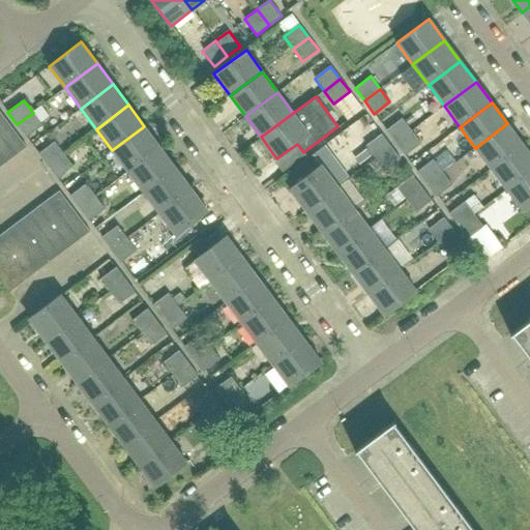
[(0,111),(0,134),(0,135),(11,126),(0,111)]
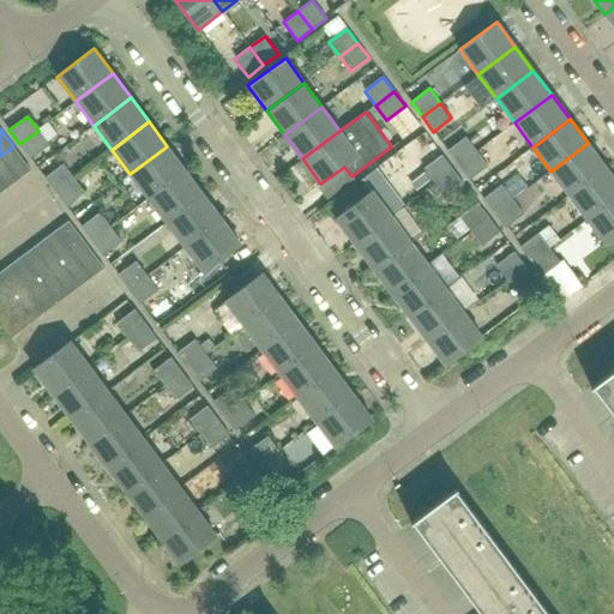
[(49,145),(38,131),(19,144),(30,158),(49,145)]
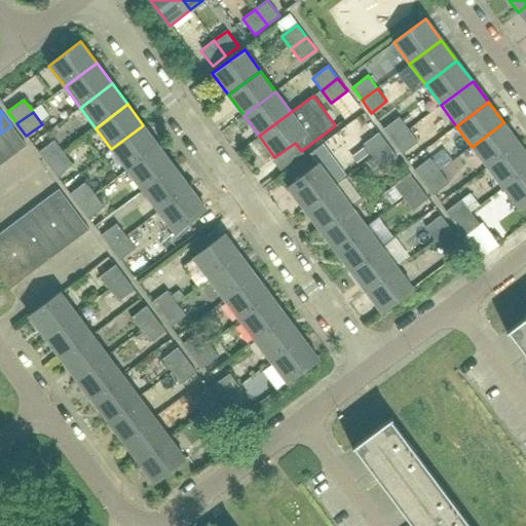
[(383,129),(392,142),(409,130),(400,118),(383,129)]
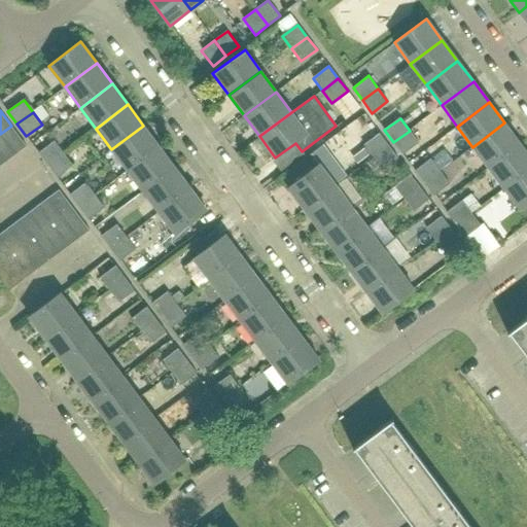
[(472,147),(488,168),(520,144),(504,123),(472,147)]
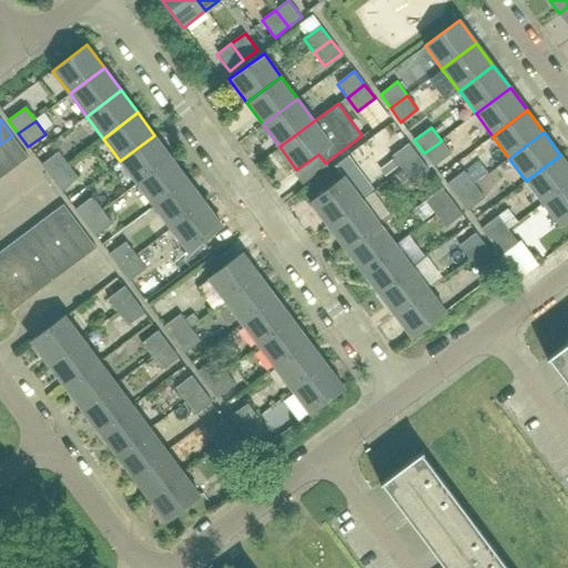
[(0,144),(17,165),(28,156),(12,135),(0,144)]
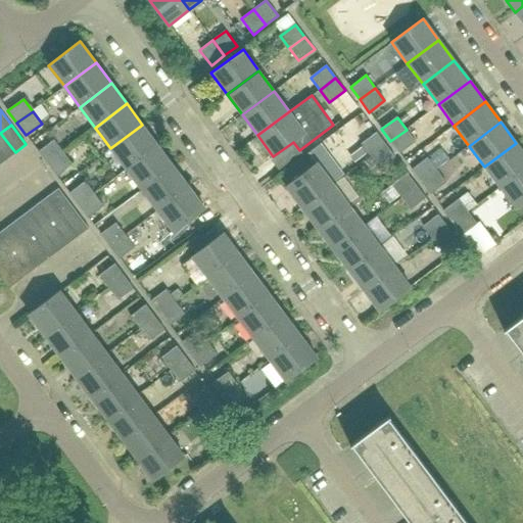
[(110,148),(126,169),(157,145),(142,125),(110,148)]
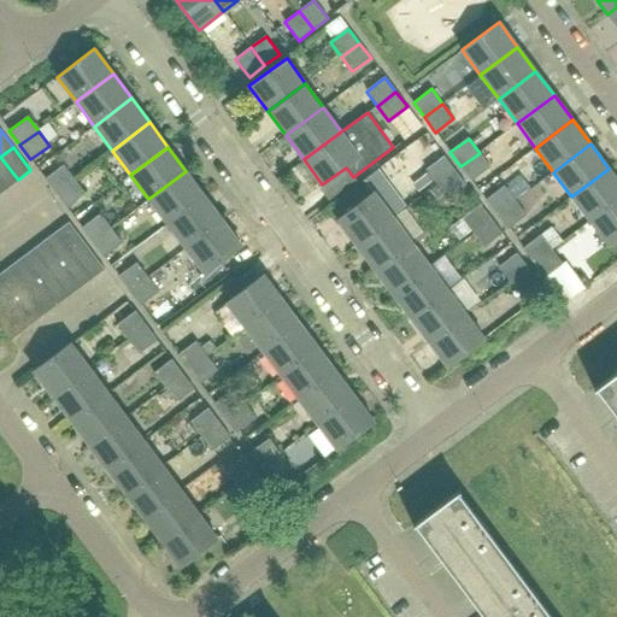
[(480,153),(460,166),(471,181),(491,168),(480,153)]
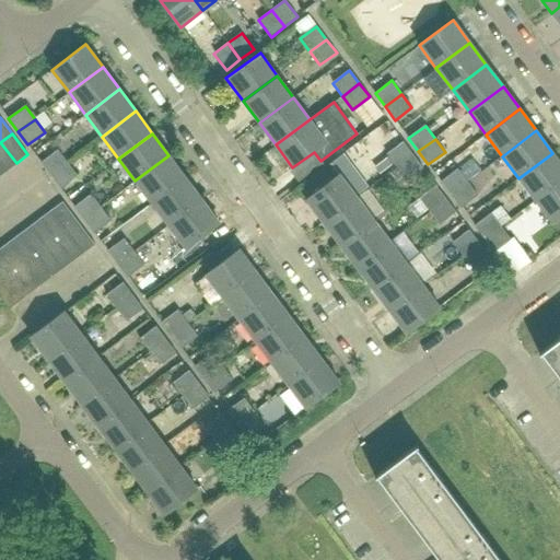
[(16,163),(0,142),(0,141),(0,162),(6,171),(16,163)]
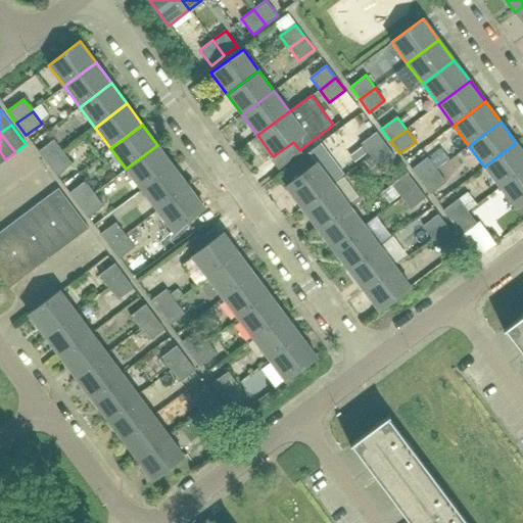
[(361,144),(370,156),(385,145),(376,133),(361,144)]
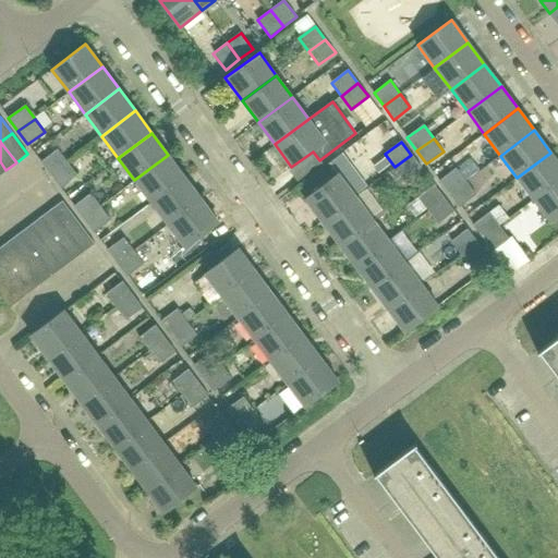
[(41,161),(51,174),(68,162),(58,149),(41,161)]
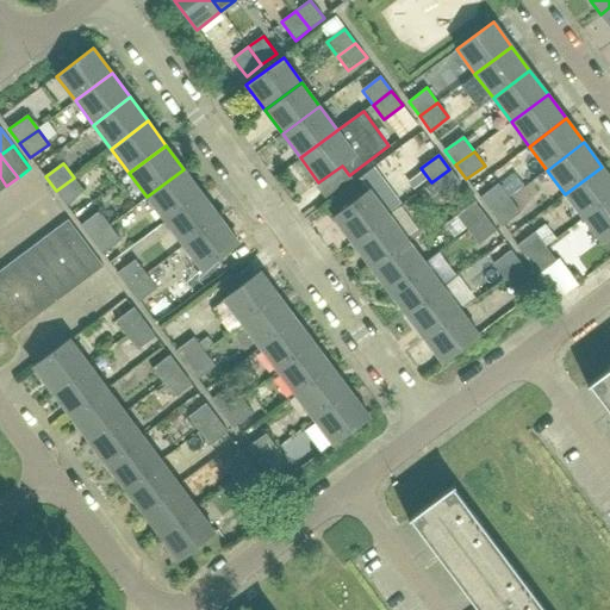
[(584,218),(609,198),(609,176),(602,167),(565,194),(584,218)]
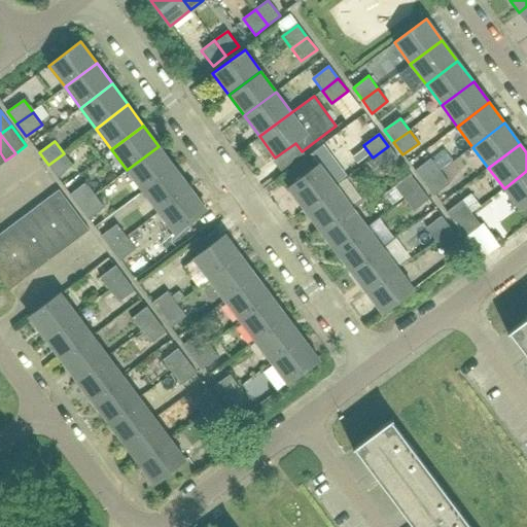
[(143,190),(175,167),(159,146),(127,170),(143,190)]
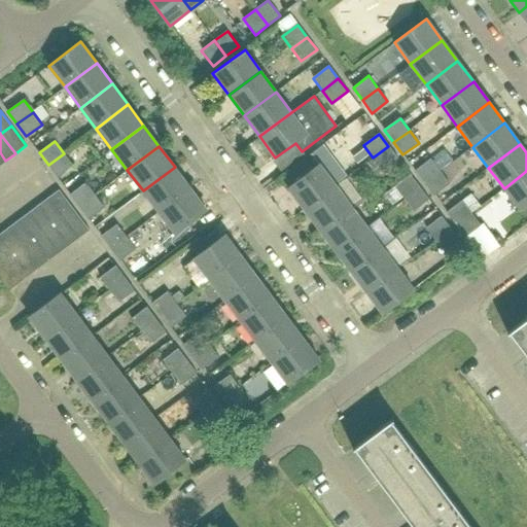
[(388,146),(373,157),(382,170),(397,159),(388,146)]
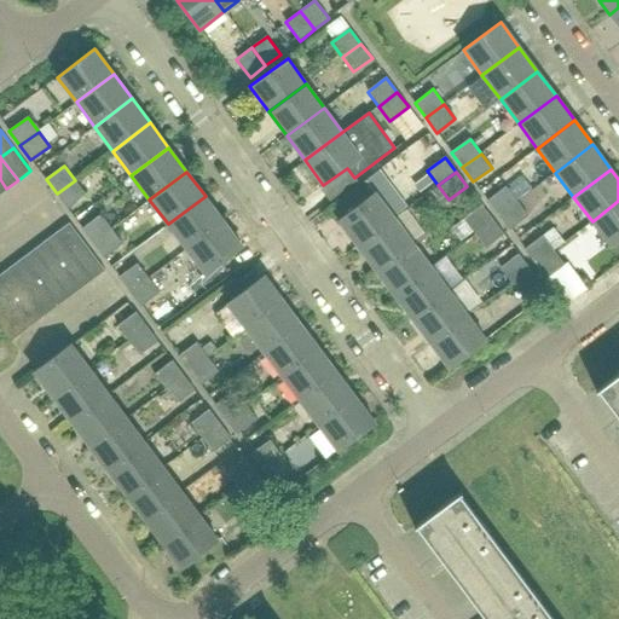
[(57,194),(68,208),(86,195),(75,180),(57,194)]
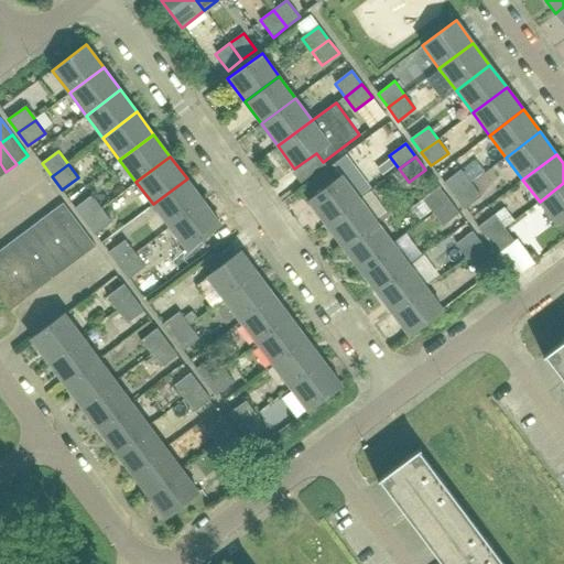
[(444,183),(454,196),(472,183),(461,170),(444,183)]
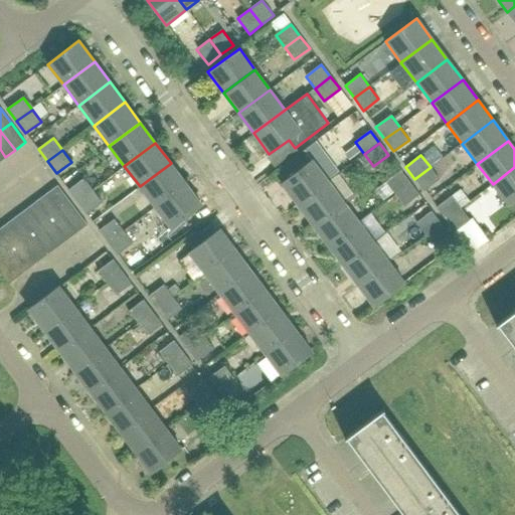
[(281,183),(297,203),(328,180),(312,159),(298,170),(281,183)]
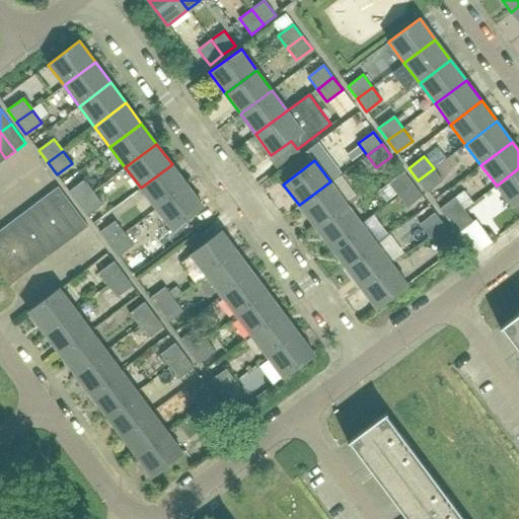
[(156,209),(188,184),(172,164),(141,188),(156,209)]
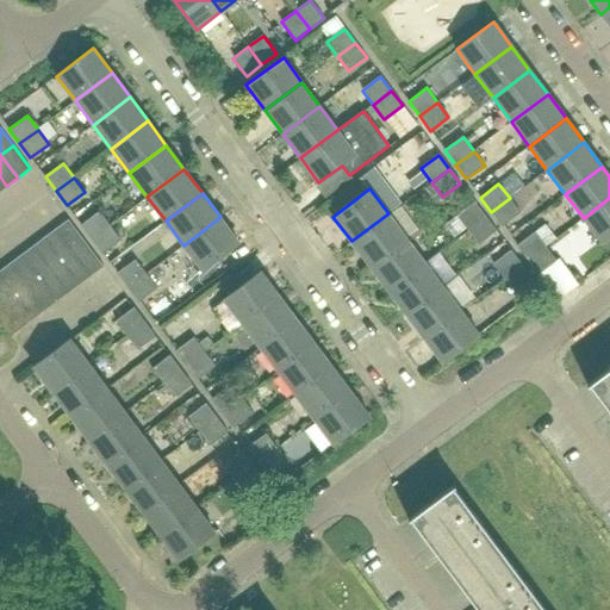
[(510,198),(491,212),(502,226),(521,213),(510,198)]
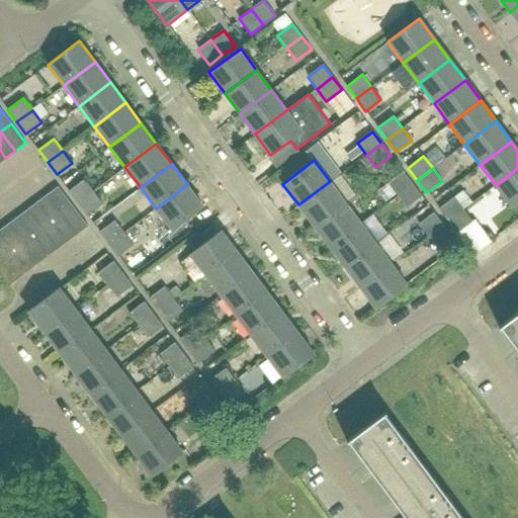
[(517,168),(496,185),(511,206),(517,200),(517,168)]
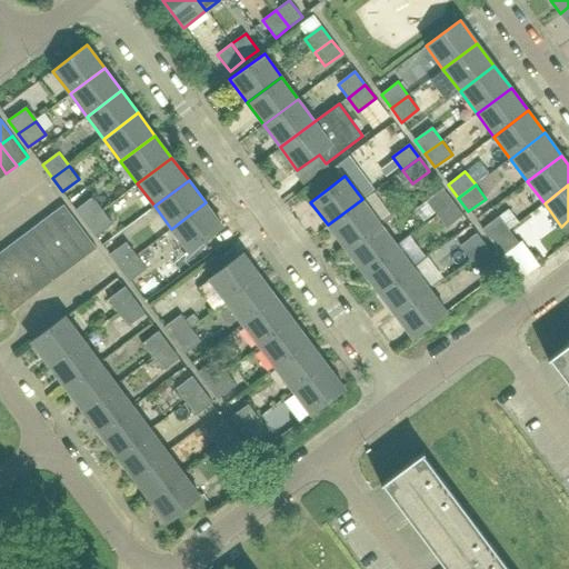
[(426,201),(436,215),(453,201),(443,188),(426,201)]
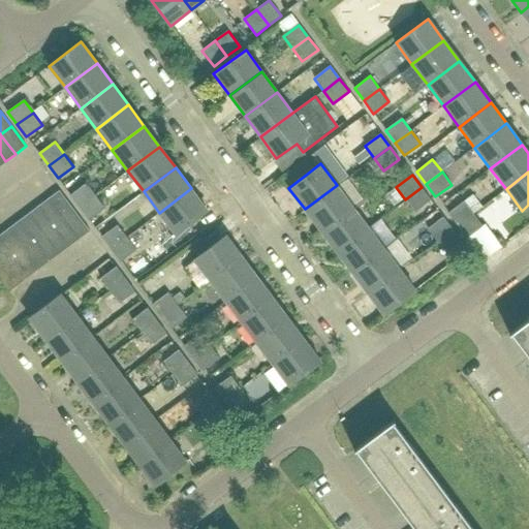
[(69,194),(80,208),(95,195),(86,183),(69,194)]
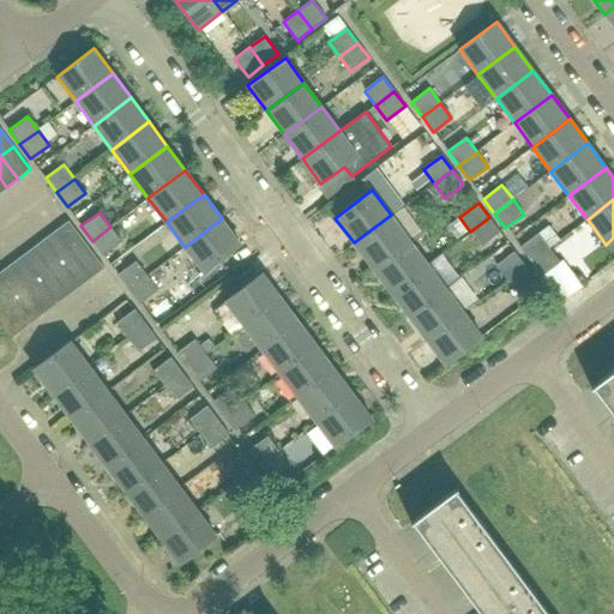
[(409,239),(391,215),(354,242),(372,268),(409,239)]
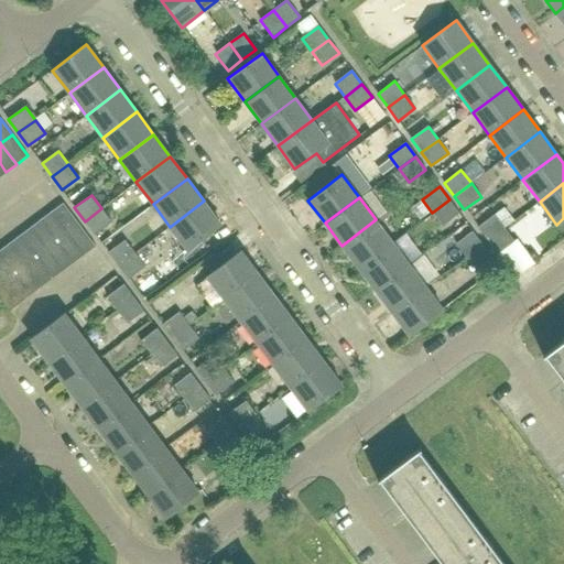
[(459,214),(449,199),(432,213),(442,226),(459,214)]
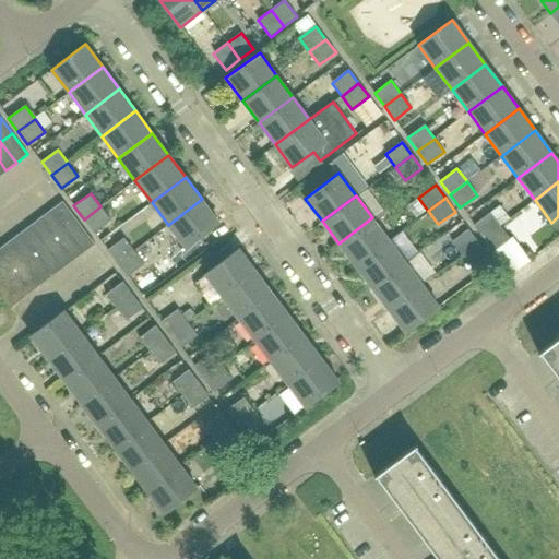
[(202,199),(168,225),(185,247),(218,222),(202,199)]
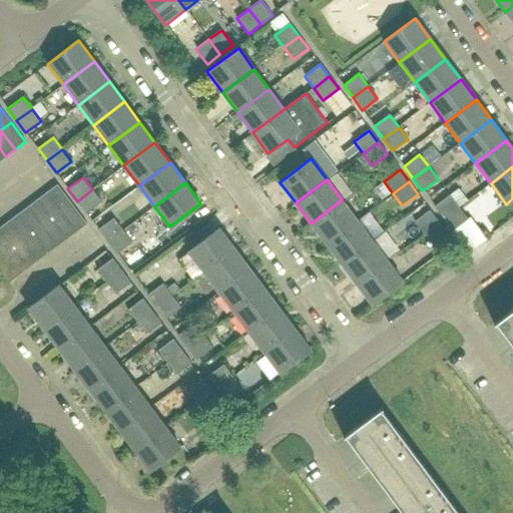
[(47,192),(61,211),(72,203),(57,184),(47,192)]
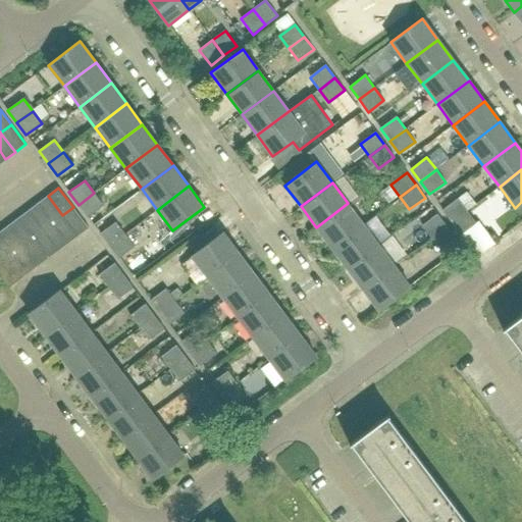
[(103,205),(94,193),(79,205),(88,217),(103,205)]
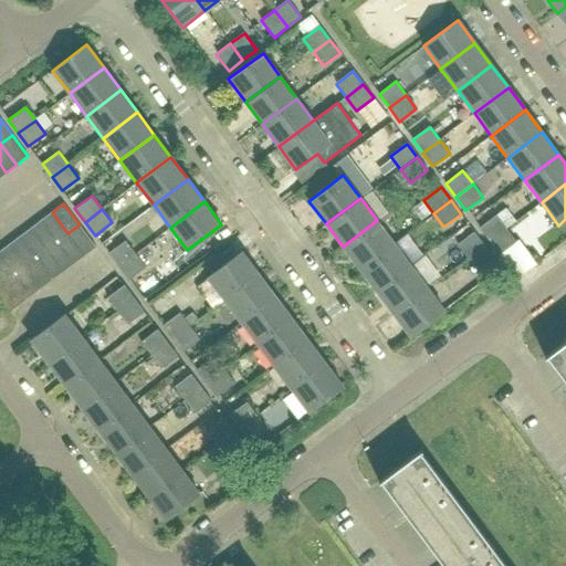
[(52,212),(41,220),(58,241),(67,233),(52,212)]
